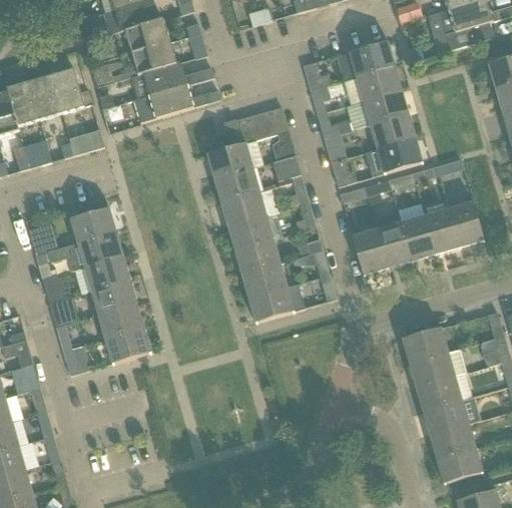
[(110,0),(113,9),(142,0),(110,0)]
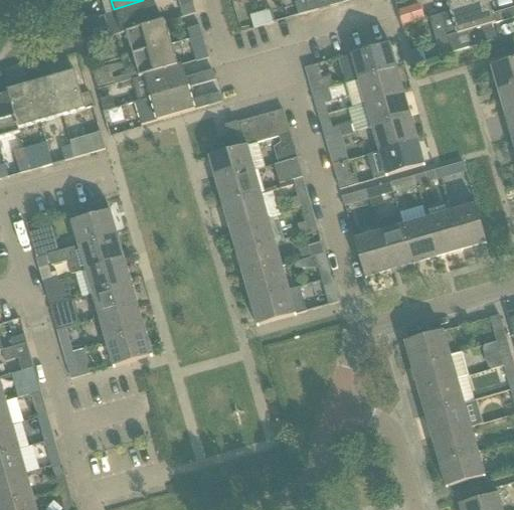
[(158,19),(153,0),(143,0),(114,9),(121,32),(125,30),(159,21),(159,20),(164,18),(163,17),(158,19)]
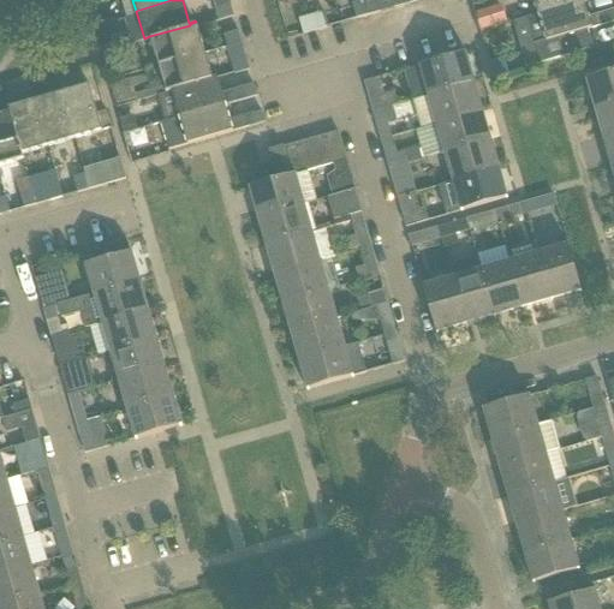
[(214,4),(218,17),(232,12),(228,0),(214,4)]
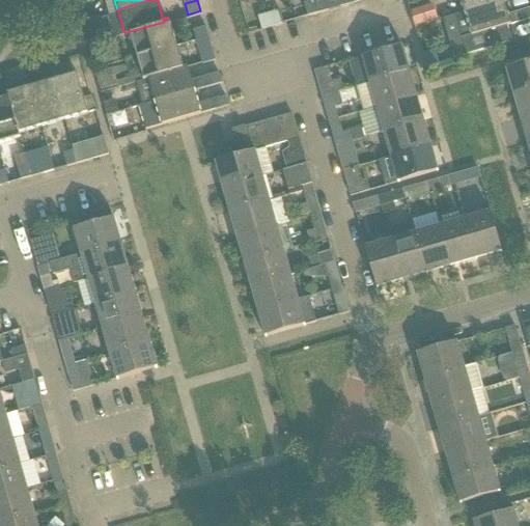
[(316,9),(314,0),(302,0),(306,12),(316,9)]
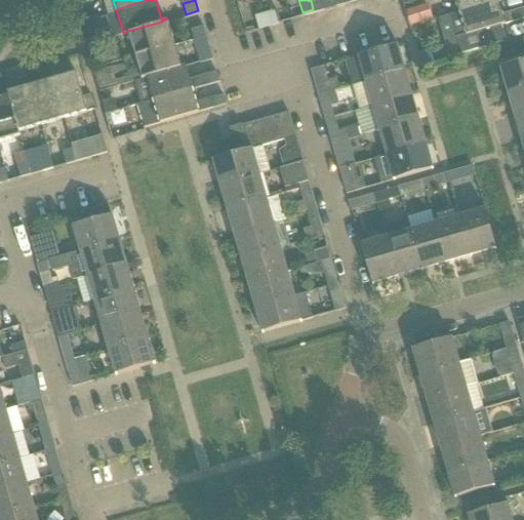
[(311,0),(313,9),(323,6),(321,0),(311,0)]
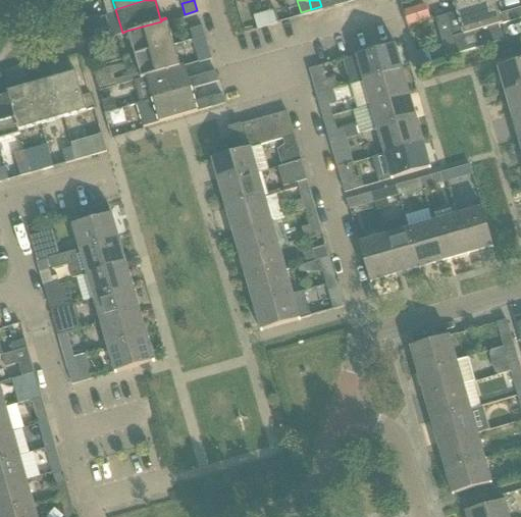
[(406,4),(411,19),(433,12),(429,0),(419,0),(406,4)]
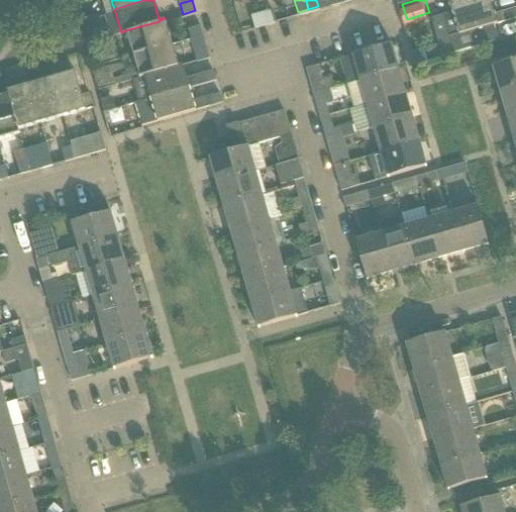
[(493,22),(515,14),(515,3),(494,11),(491,0),(483,0),(451,9),(450,9),(441,12),(452,50),(497,37),(493,22)]
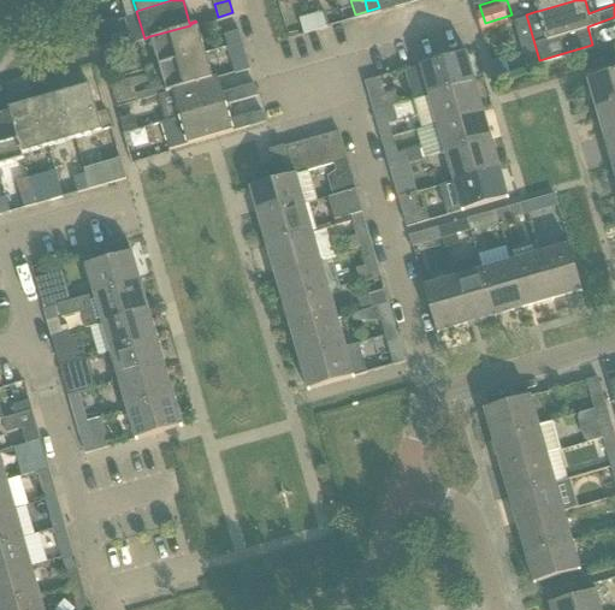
[(533,0),(537,11),(538,11),(575,0),(533,0)]
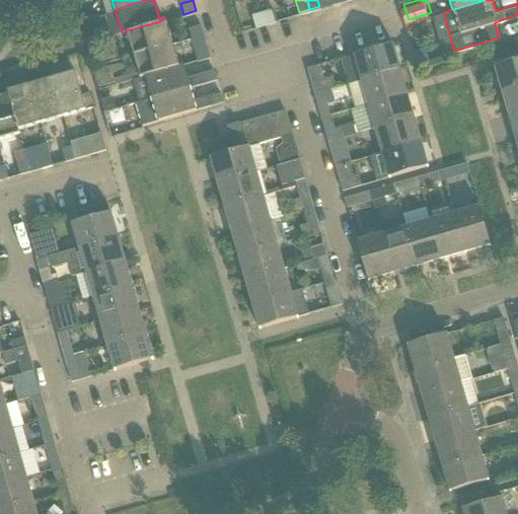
[(272,7),(260,10),(264,22),(275,19),(272,7)]
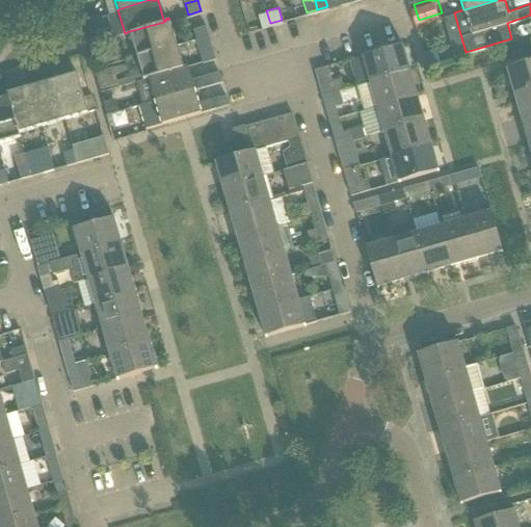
[(270,23),(266,10),(258,12),(261,26),(270,23)]
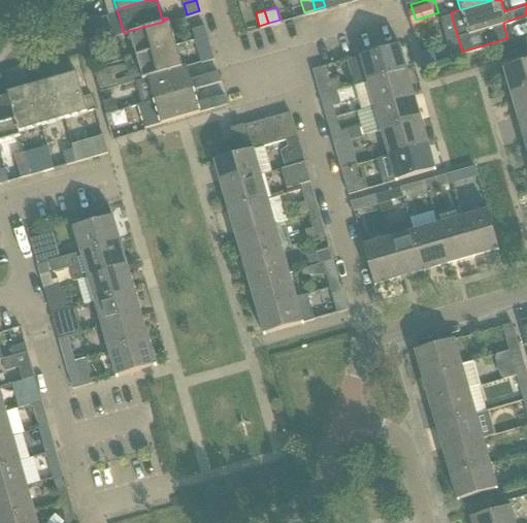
[(174,42),(171,32),(168,19),(163,21),(163,22),(128,31),(135,55),(169,44),(169,43),(174,42)]
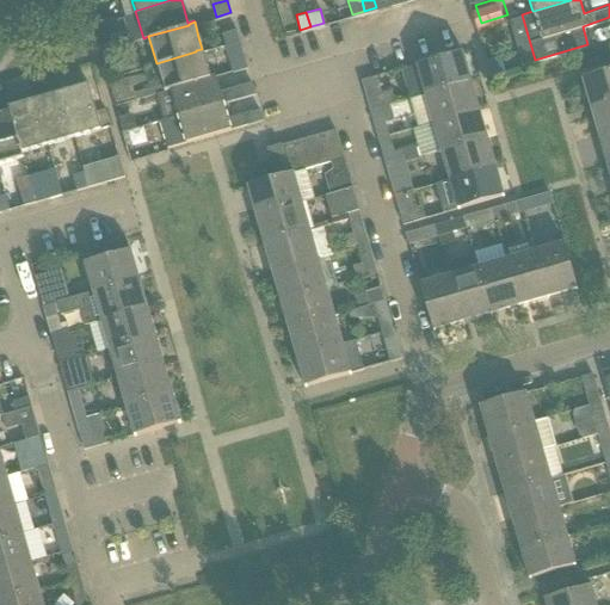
[(220,30),(225,43),(238,38),(234,26),(220,30)]
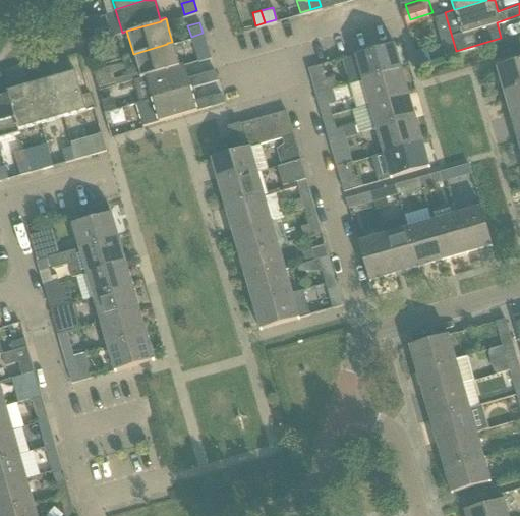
[(353,53),(360,76),(360,78),(401,66),(394,41),(353,53)]
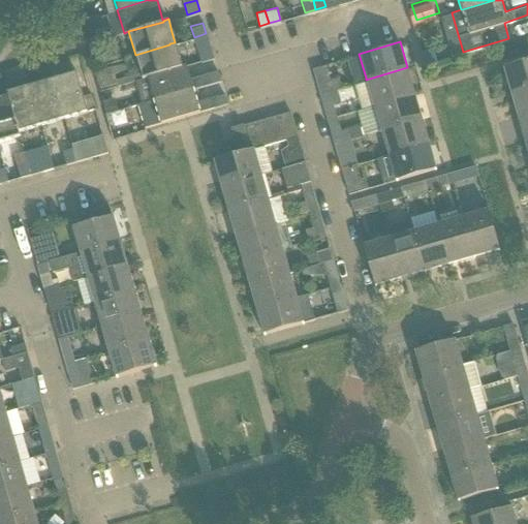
[(181,64),(178,55),(175,42),(169,43),(169,44),(135,55),(142,78),(146,75),(181,66),(181,65),(186,63),(185,62),(181,64)]
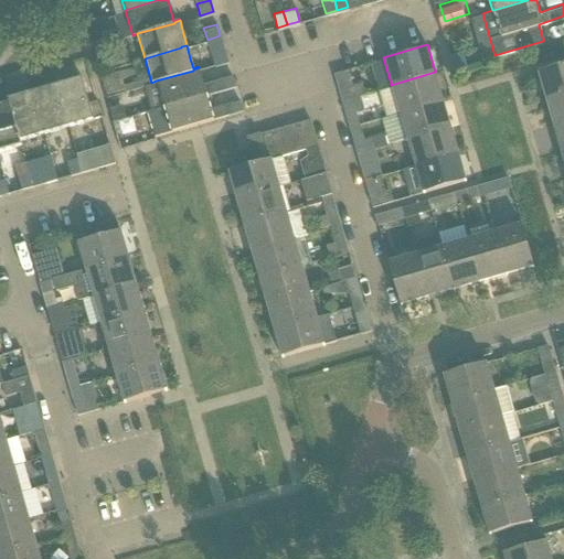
[(224,49),(211,53),(214,64),(227,61),(224,49)]
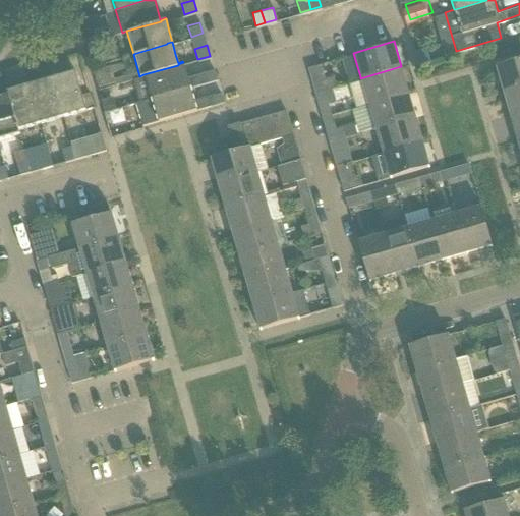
[(519,56),(495,64),(502,89),(519,83),(519,56)]
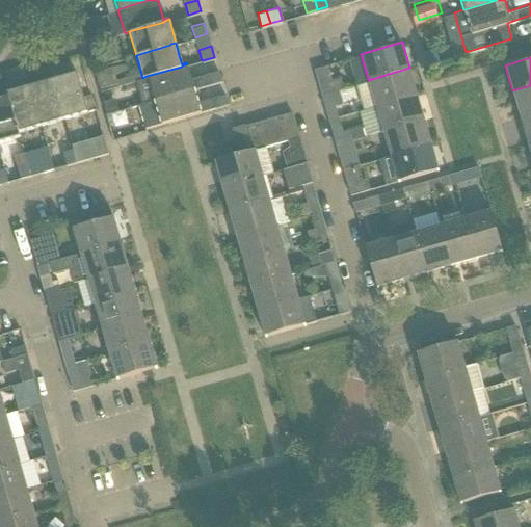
[(142,78),(136,79),(143,102),(188,88),(193,86),(190,77),(187,63),(182,66),(182,67),(147,76),(142,78)]
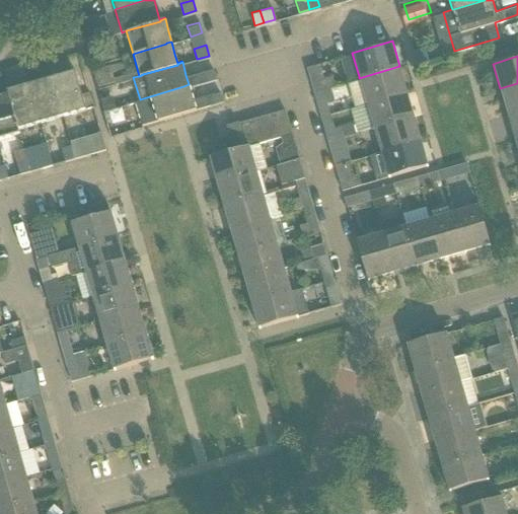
[(319,62),(315,63),(305,66),(310,82),(312,91),(329,86),(329,85),(335,83),(331,73),(322,75),(319,62)]
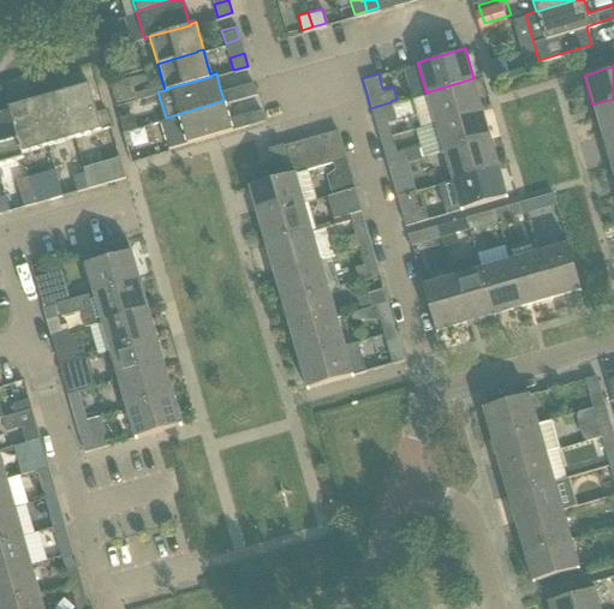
[(482,107),(474,78),(425,93),(434,120),(482,107)]
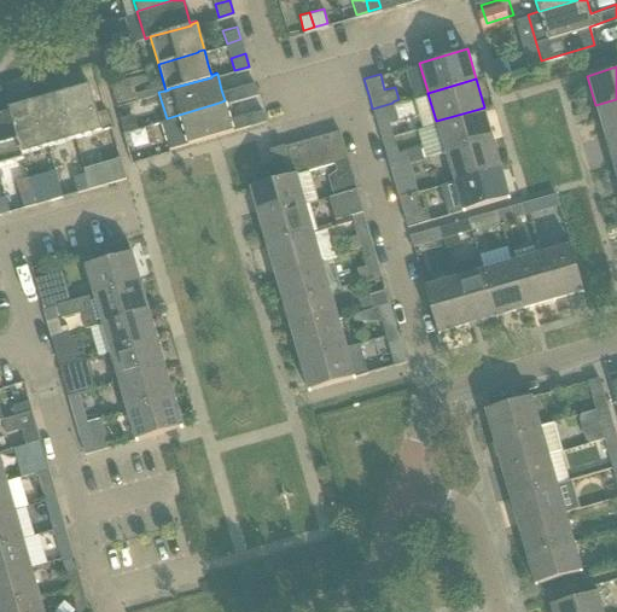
[(252,80),(221,89),(225,100),(256,92),(252,80)]
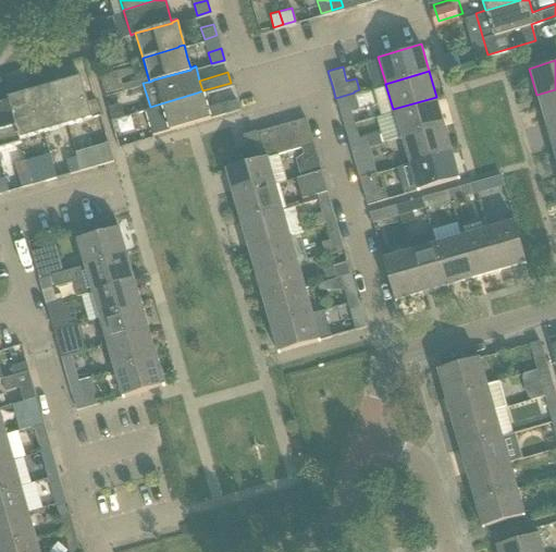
[(79,73),(54,81),(66,122),(91,115),(79,73)]
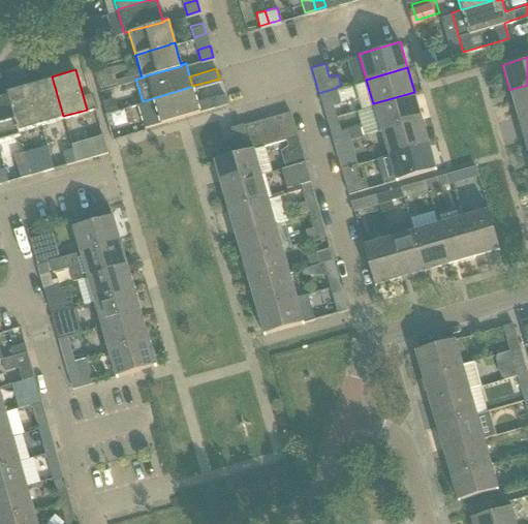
[(63,116),(52,76),(29,83),(40,123),(63,116)]
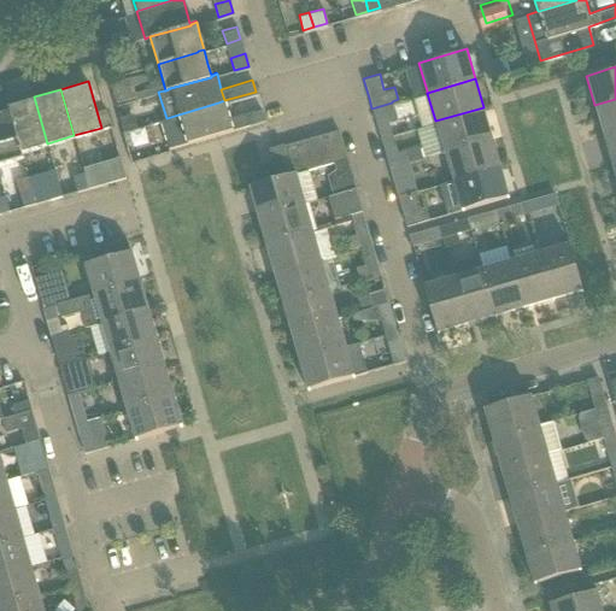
[(47,144),(34,97),(6,105),(7,110),(9,110),(21,151),(22,151),(47,144)]
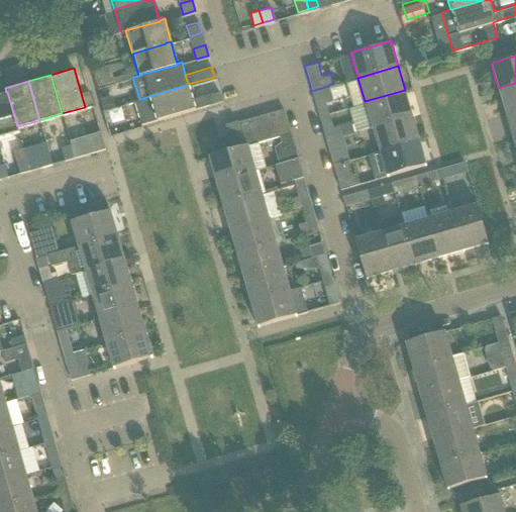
[(515,108),(515,83),(498,88),(505,112),(515,108)]
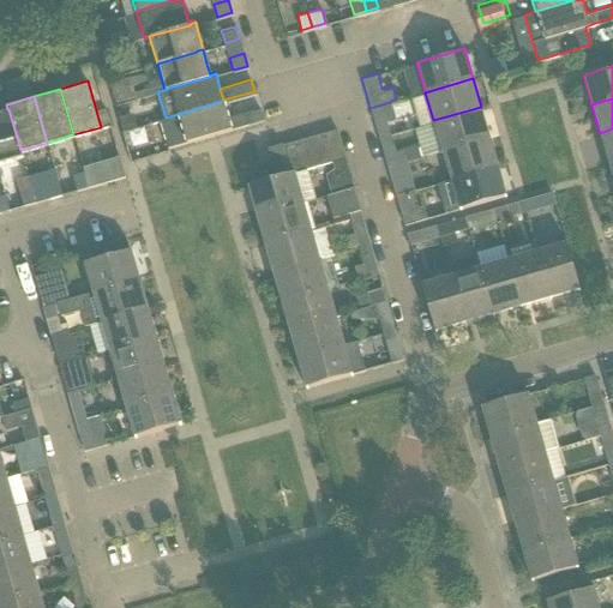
[(166,118),(161,119),(168,145),(185,140),(263,119),(259,106),(228,115),(223,100),(217,102),(166,118)]
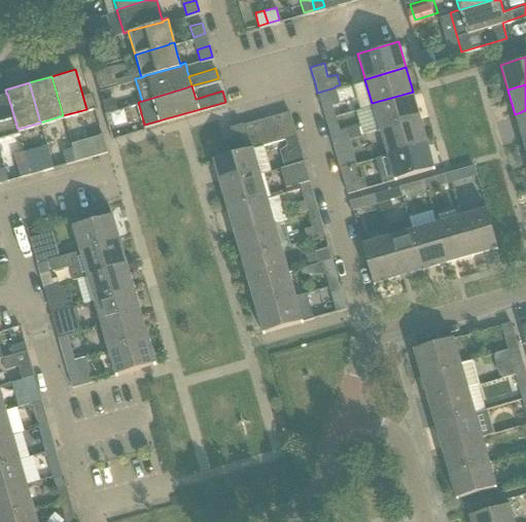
[(420,116),(413,92),(372,103),(379,128),(420,116)]
